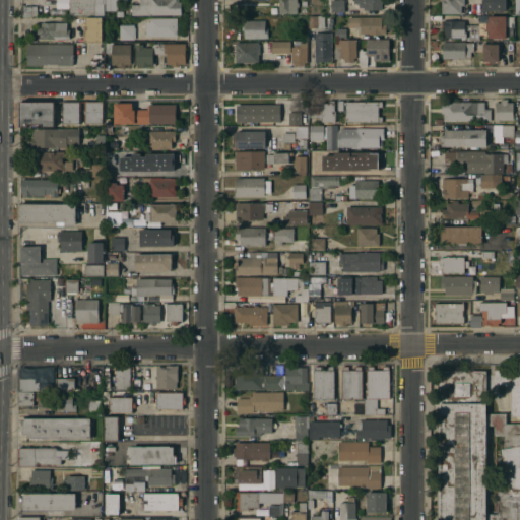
[(94,15),(68,15),(68,0),(102,0),(102,4),(94,4),(94,15)]
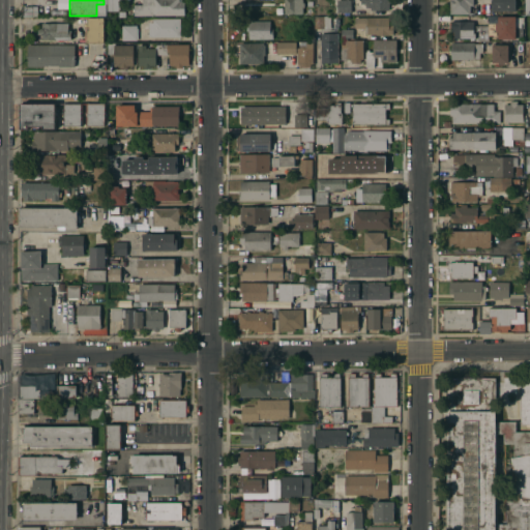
[(119,7),(118,7),(118,10),(107,10),(107,0),(129,0),(129,2),(119,2),(119,7)]
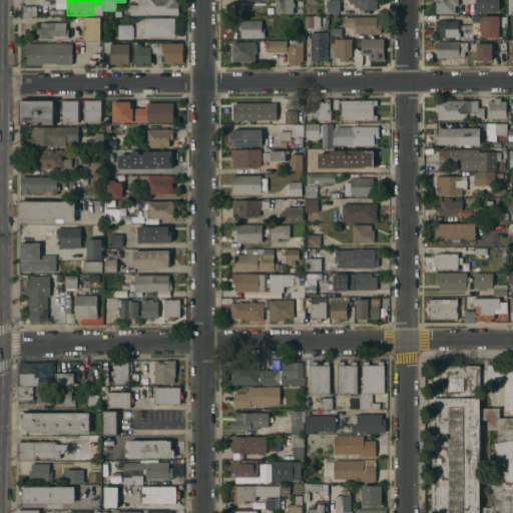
[(128,5),(137,4),(136,0),(173,0),(173,1),(178,1),(178,15),(128,15),(128,9),(128,5)]
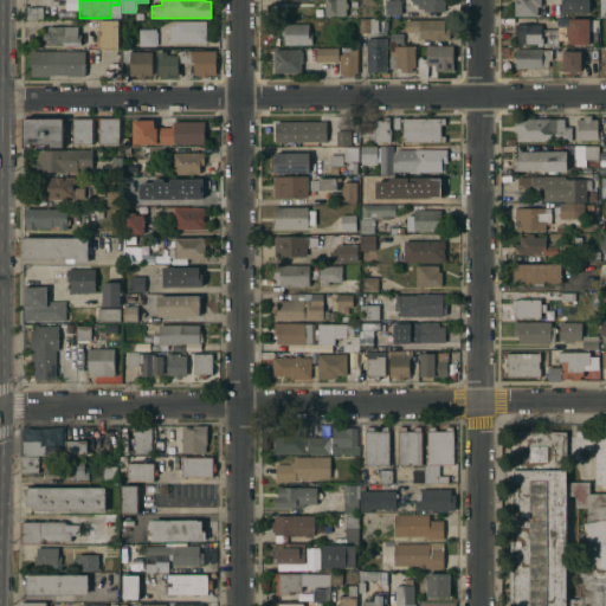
[(345,0),(345,4),(346,4),(346,7),(345,7),(345,17),(323,17),(323,0),(345,0)]
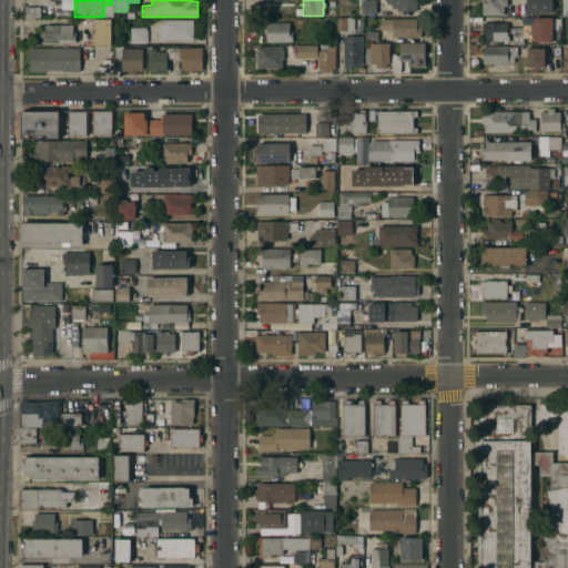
[(361,14),(359,0),(374,0),(375,13),(361,14)]
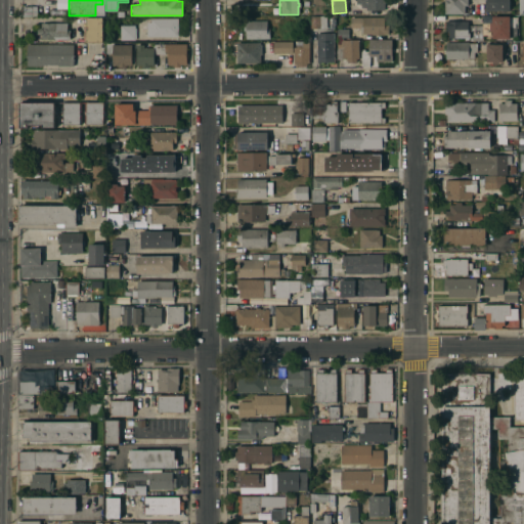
[(383,0),(383,10),(365,10),(365,8),(360,8),(360,4),(355,4),(355,0),(383,0)]
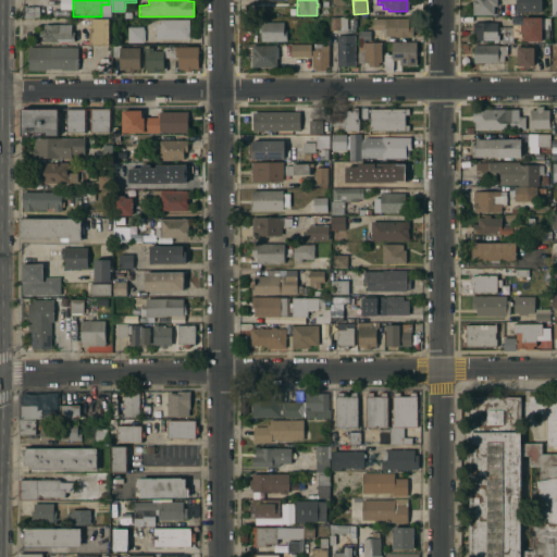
[(472,15),(472,0),(496,0),(496,7),(494,7),(494,15),(472,15)]
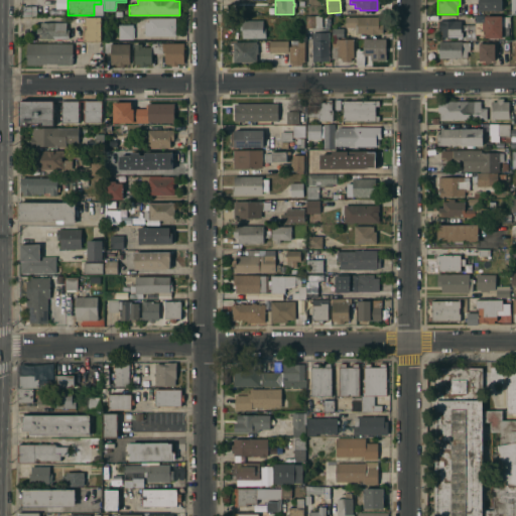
[(478,11),(478,0),(501,0),(501,11),(478,11)]
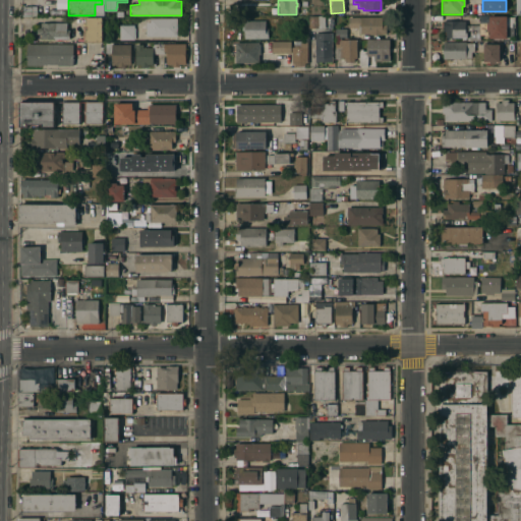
[(21,6),(32,6),(32,16),(21,16),(21,6)]
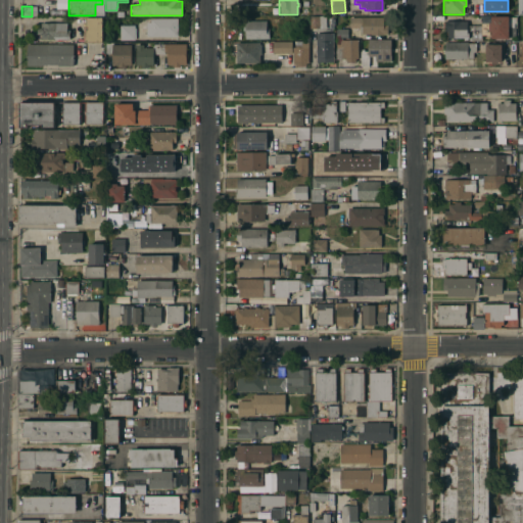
[(308,29),(308,16),(325,16),(325,29),(308,29)]
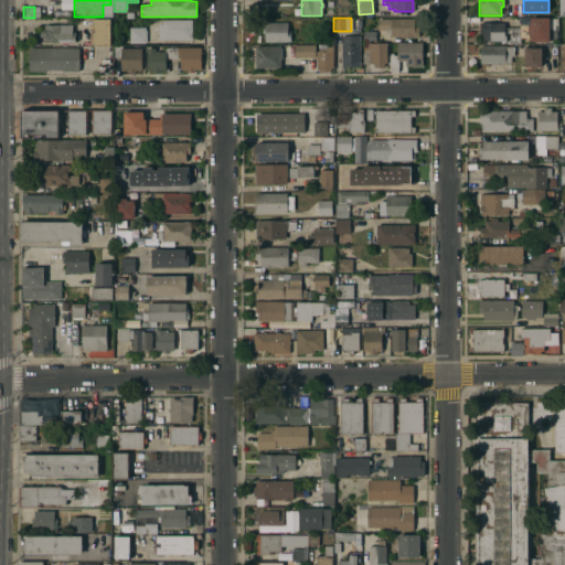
[(548,18),(550,42),(530,42),(530,33),(528,33),(528,24),(530,24),(530,18),(548,18)]
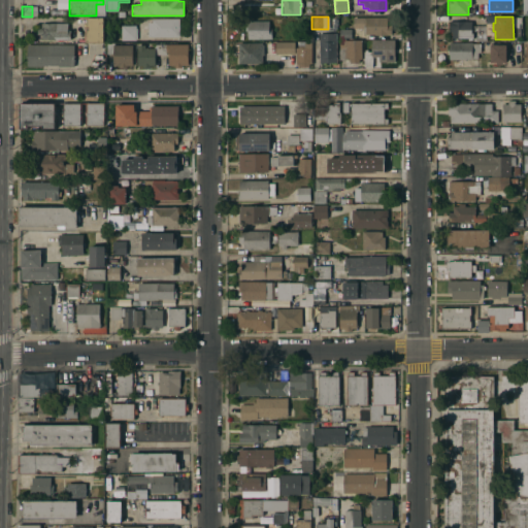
[(87,41),(87,36),(84,36),(84,33),(87,33),(87,27),(84,27),(84,24),(87,24),(87,18),(103,18),(103,41),(87,41)]
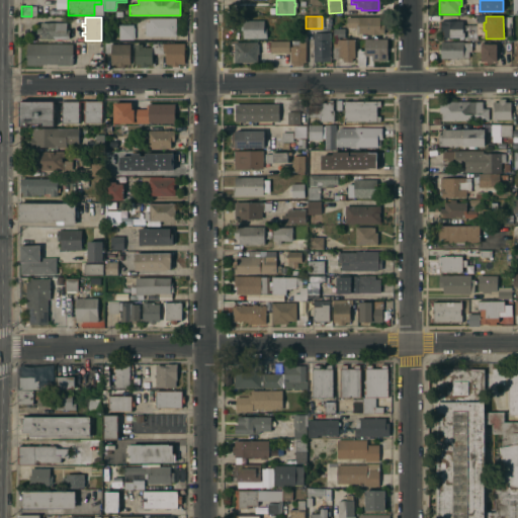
[(285,17),(285,28),(275,28),(275,22),(279,22),(279,17),(285,17)]
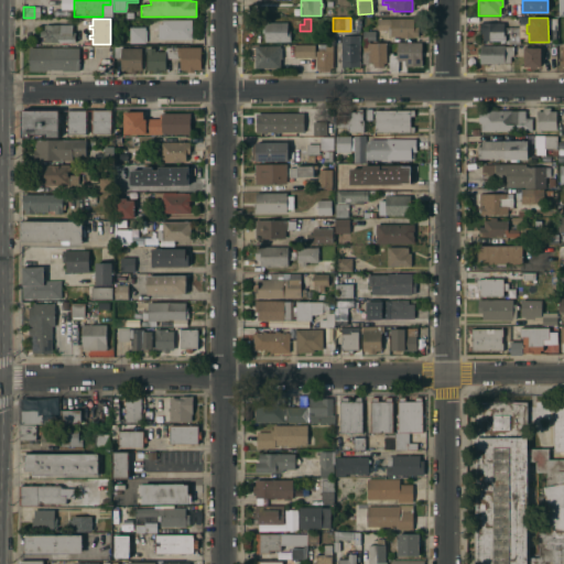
[(377,30),(377,19),(412,19),(412,26),(416,26),(416,36),(412,36),(412,39),(399,39),(399,36),(389,38),(389,35),(388,35),(388,30),(377,30)]
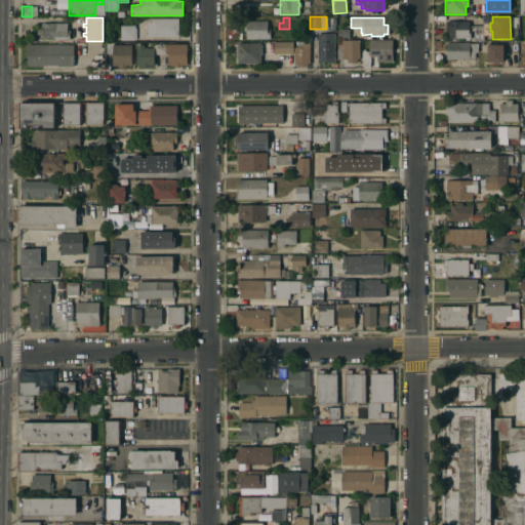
[(178,37),(147,37),(147,22),(151,22),(151,18),(178,18),(178,37)]
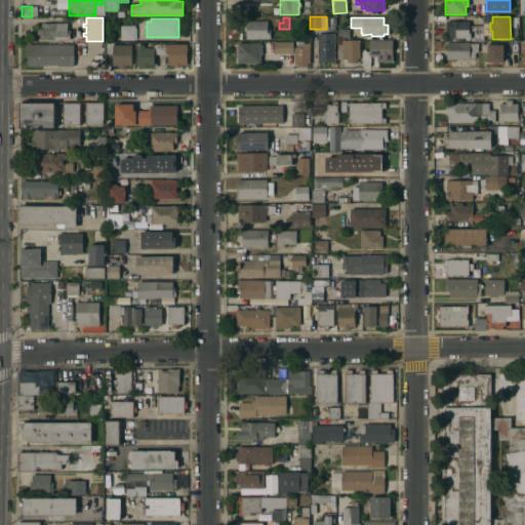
[(245,39),(245,22),(266,22),(266,29),(269,29),(269,39),(245,39)]
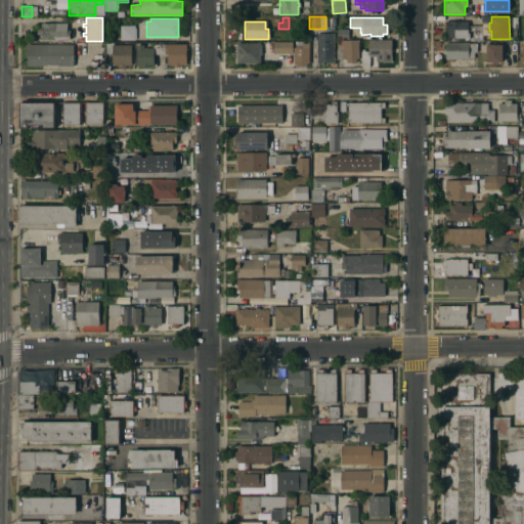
[(481,41),(469,40),(470,31),(467,31),(467,39),(447,38),(447,33),(445,33),(445,29),(444,29),(444,24),(445,24),(445,22),(468,22),(468,26),(482,26),(482,37),(481,41)]
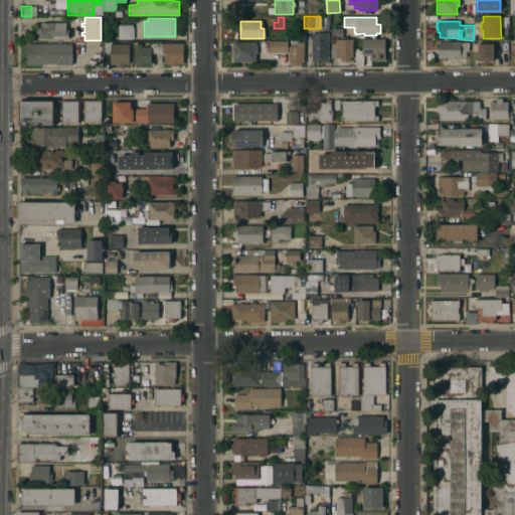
[(40,39),(40,33),(36,33),(36,27),(40,27),(40,22),(65,23),(65,29),(68,29),(68,39),(40,39)]
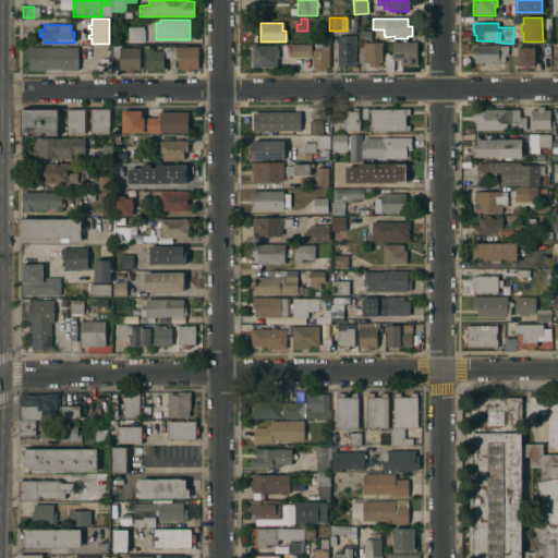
[(128,27),(143,26),(144,43),(129,43),(128,27)]
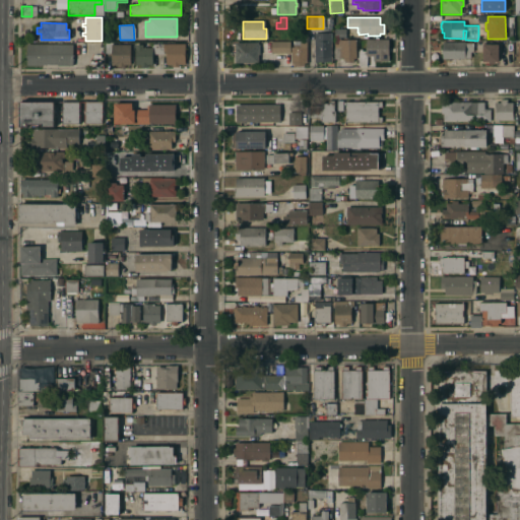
[(333,29),(344,28),(344,36),(334,37),(333,29)]
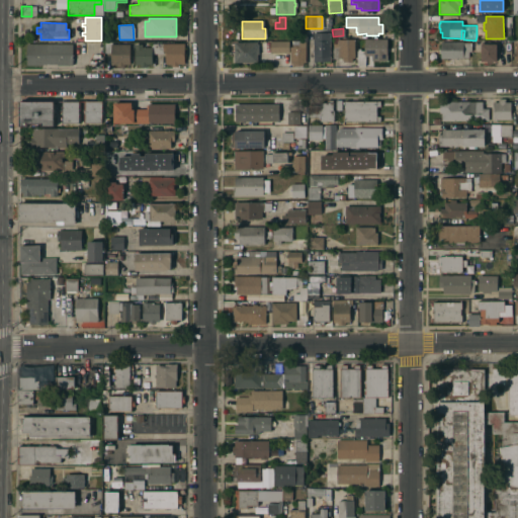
[(328,32),(328,38),(330,38),(331,59),(329,59),(329,62),(314,62),(314,59),(312,59),(312,38),(313,38),(313,33),(328,32)]
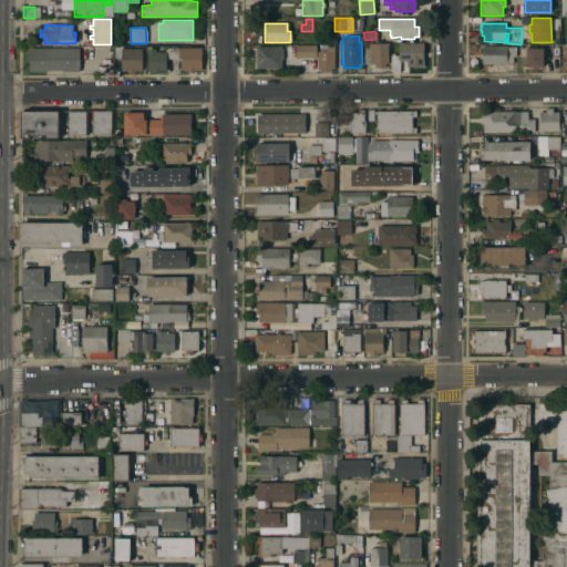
[(363,63),(363,43),(387,43),(387,64),(384,64),(384,68),(374,68),(374,63),(363,63)]
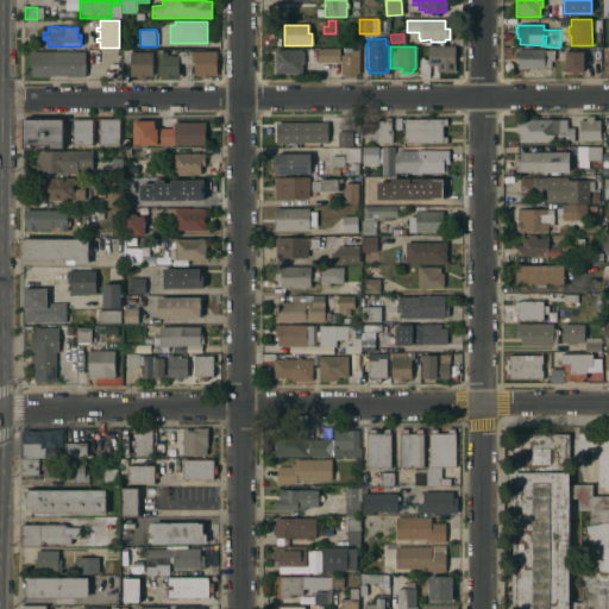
[(427,46),(454,46),(453,71),(435,71),(437,66),(428,66),(428,76),(420,76),(420,60),(427,60),(427,46)]
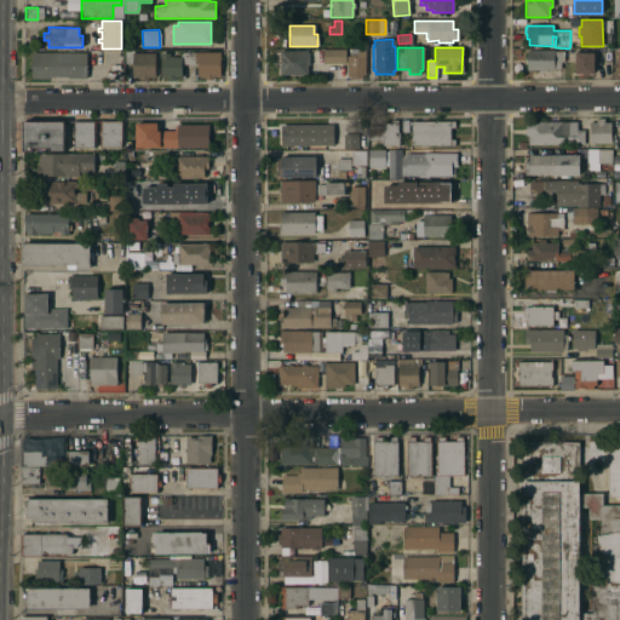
[(132,63),(126,63),(125,51),(135,50),(135,53),(155,52),(155,76),(148,78),(148,79),(139,79),(139,78),(133,78),(132,63)]
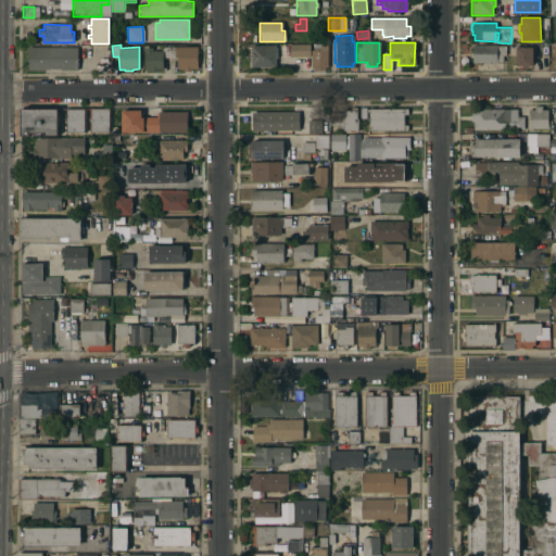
[(308,57),(289,57),(289,45),(308,45),(308,57)]
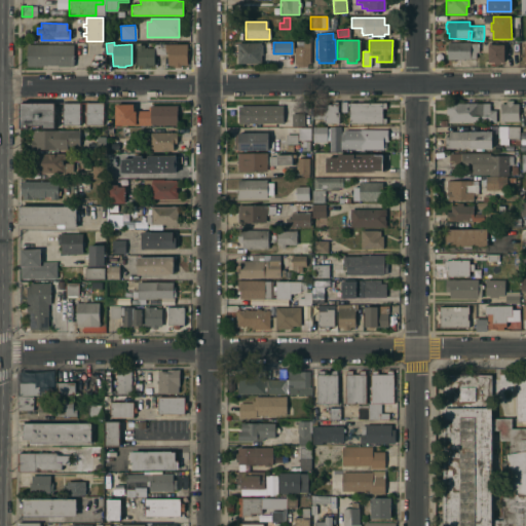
[(447,60),(447,42),(470,42),(470,43),(478,43),(478,52),(476,52),(476,59),(470,59),(470,60),(447,60)]
